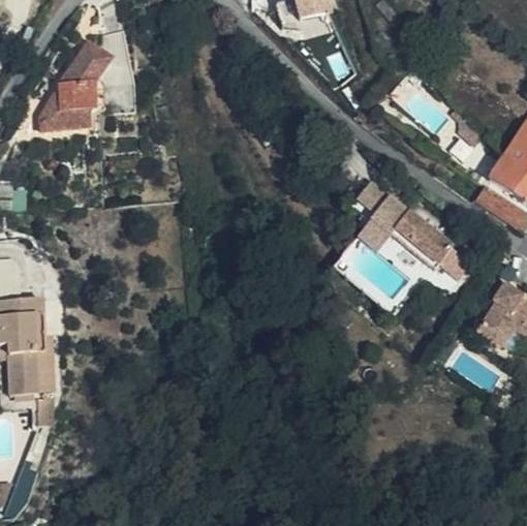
[(291,0),(296,18),(328,11),(326,0),(291,0)]
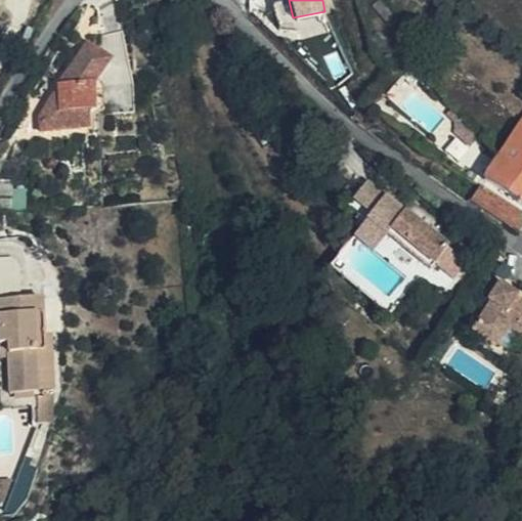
[(98,73),(103,66),(118,47),(95,29),(64,68),(66,80),(62,80),(47,110),(48,125),(85,122),(91,121),(90,101),(101,100),(98,73)]
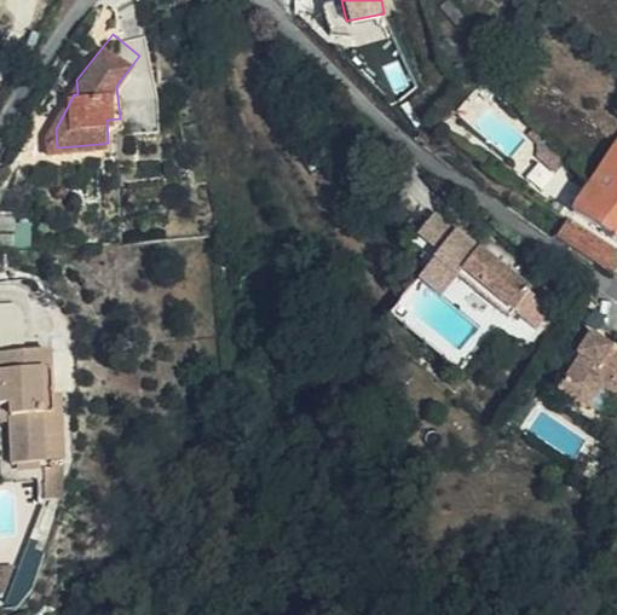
[(433,46),(444,57),(454,47),(444,36),(433,46)]
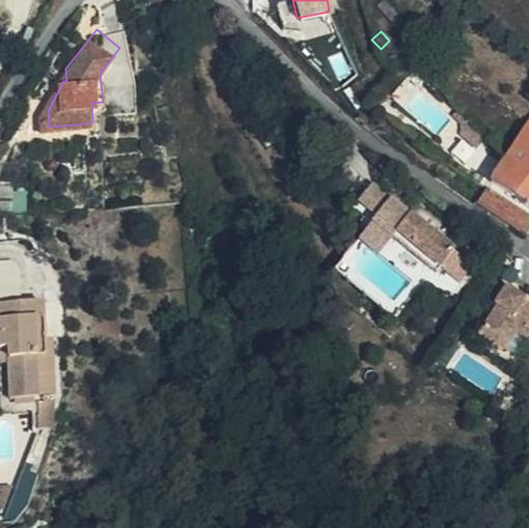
[(113,72),(105,66),(100,74),(103,102),(91,103),(92,122),(86,123),(86,134),(106,132),(105,113),(116,103),(113,72)]
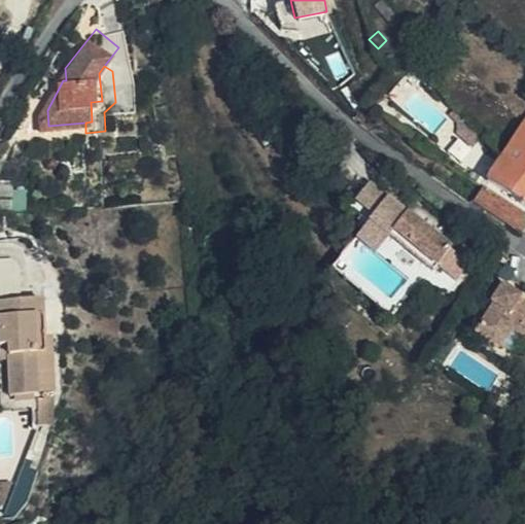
[(524,164),(524,117),(500,155),(521,171),(524,164)]
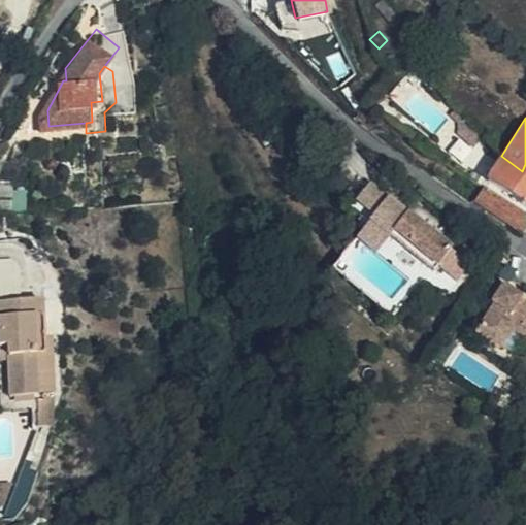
[(0,211),(21,210),(21,187),(10,186),(10,177),(0,176),(0,211)]
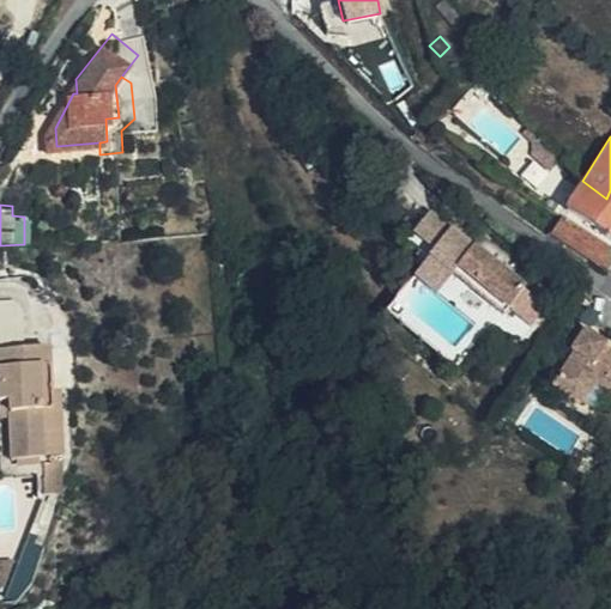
[(435,245),(428,255),(451,273),(498,312),(506,303),(525,318),(542,298),(431,208),(415,229),(435,245)]
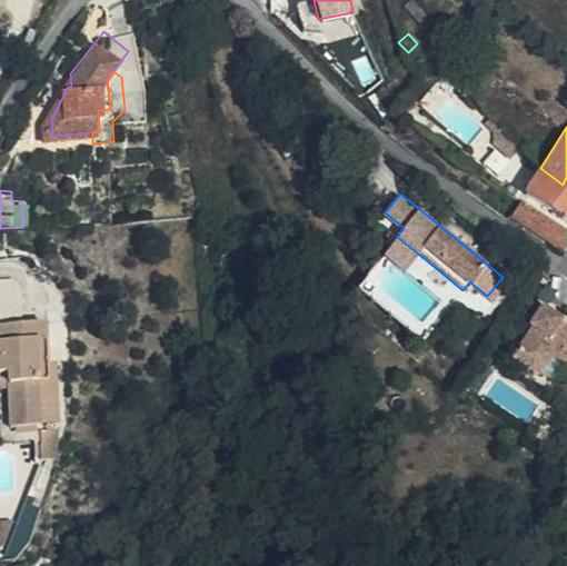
[(566,245),(566,231),(521,202),(510,219),(526,229),(555,246),(564,251),(566,245)]
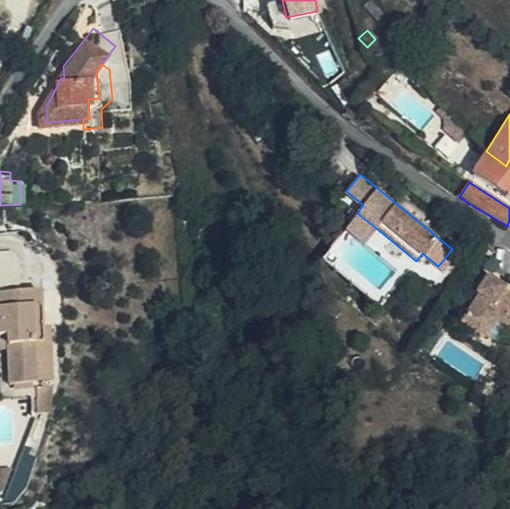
[(376,228),(357,213),(345,229),(364,244),(376,228)]
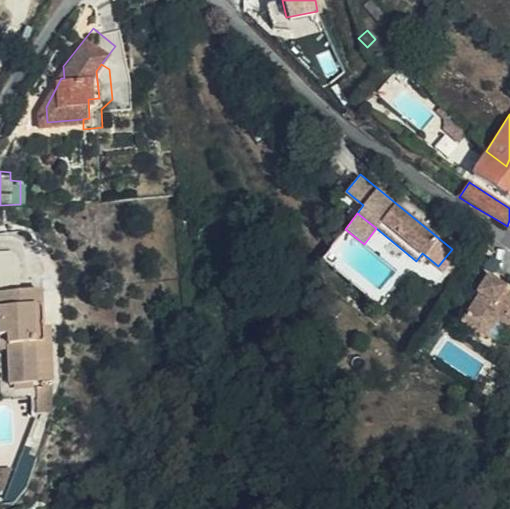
[(0,260),(18,259),(18,258),(17,258),(17,257),(17,256),(17,255),(16,255),(16,253),(16,252),(15,252),(14,250),(13,249),(12,249),(11,248),(10,248),(10,247),(8,247),(0,247),(0,260)]
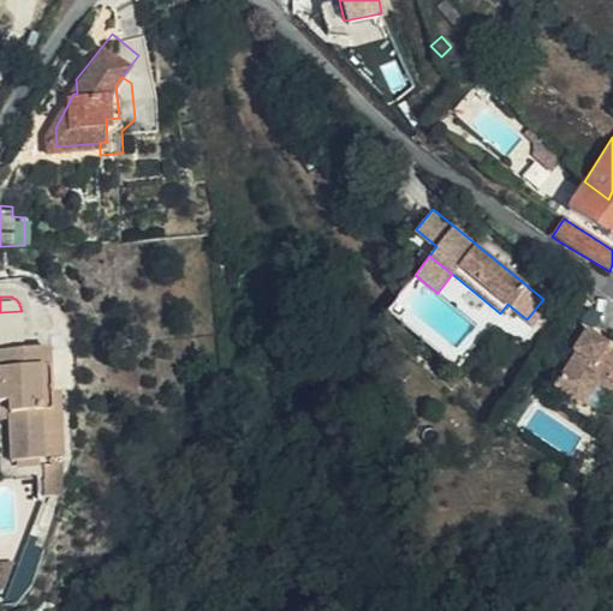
[(0,347),(23,346),(22,311),(0,312),(0,347)]
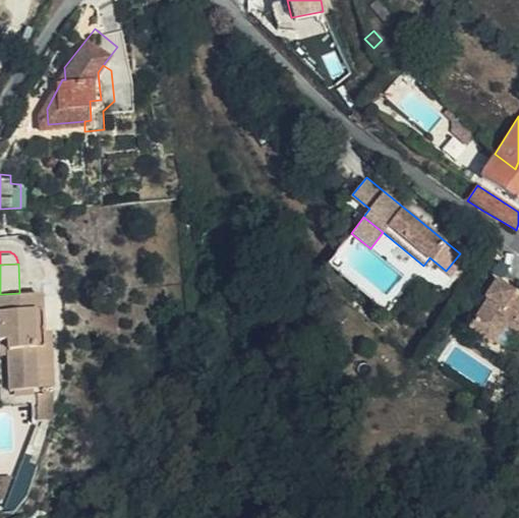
[(484,302),(478,309),(467,326),(496,346),(509,330),(518,338),(518,305),(508,297),(510,293),(494,281),(480,298),(484,302)]
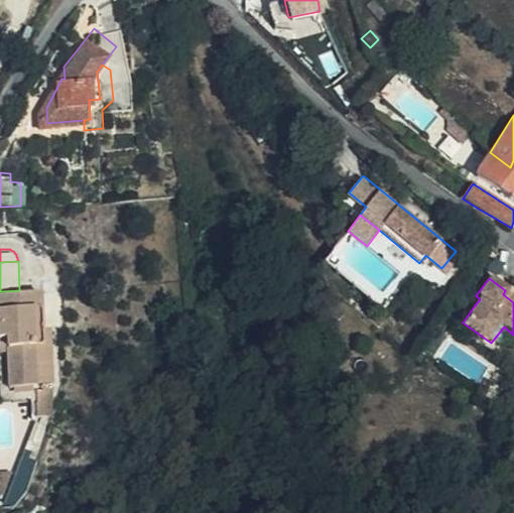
[(19,290),(0,291),(0,335),(10,335),(10,349),(12,384),(38,383),(37,379),(35,341),(43,341),(43,327),(41,289),(19,290)]
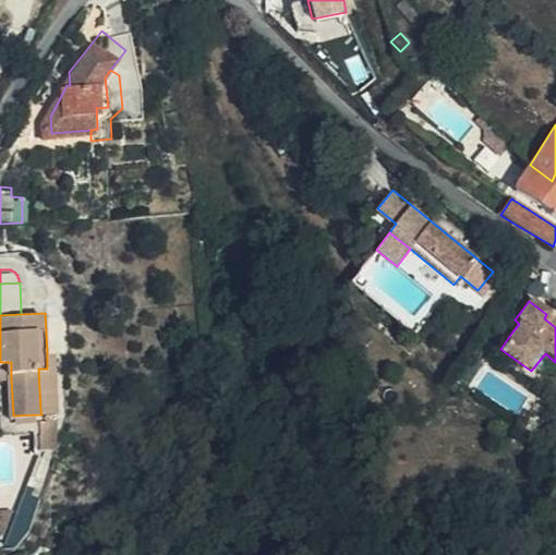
[(500,349),(512,332),(507,326),(488,351),(538,388),(551,374),(555,377),(555,362),(545,353),(531,371),(500,349)]
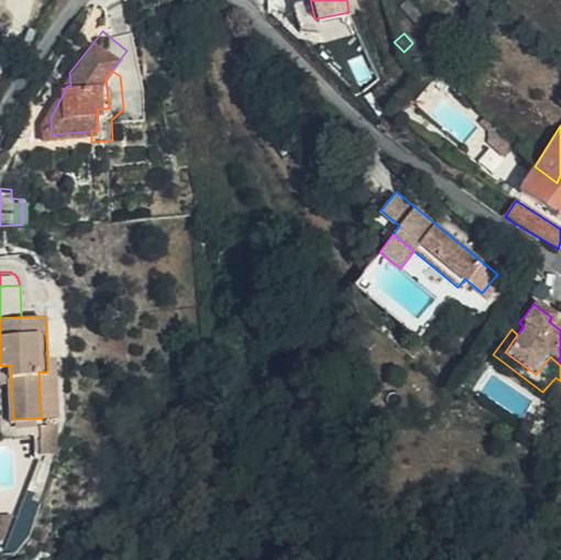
[(39,372),(41,414),(58,413),(55,355),(47,357),(47,372),(39,372)]
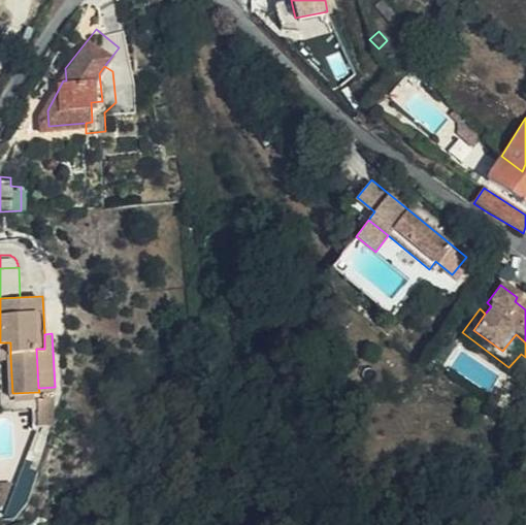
[(10,342),(0,342),(1,358),(10,357),(10,342)]
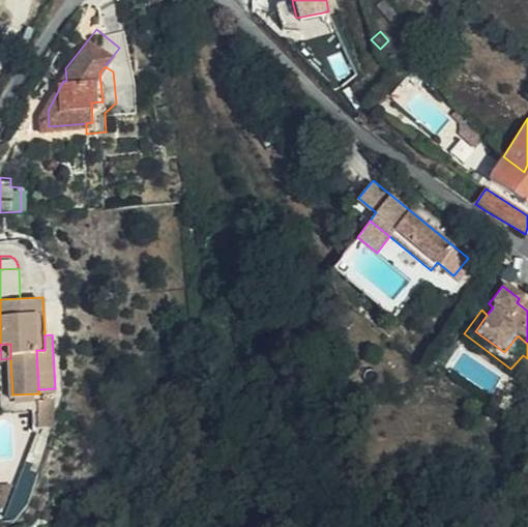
[(56,392),(39,393),(40,425),(57,422),(56,392)]
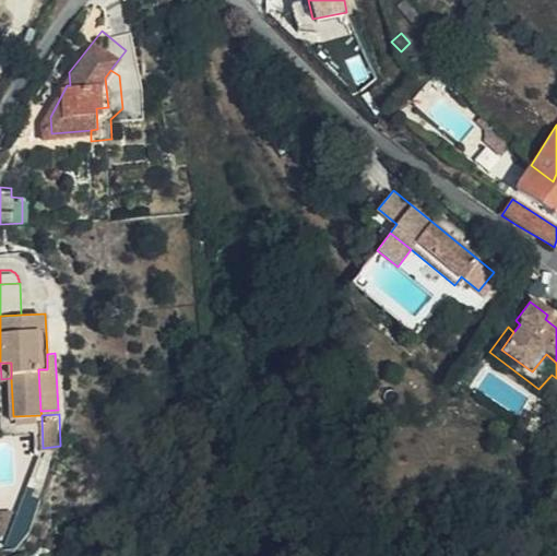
[(40,460),(32,489),(52,484),(58,462),(48,465),(47,459),(40,460)]
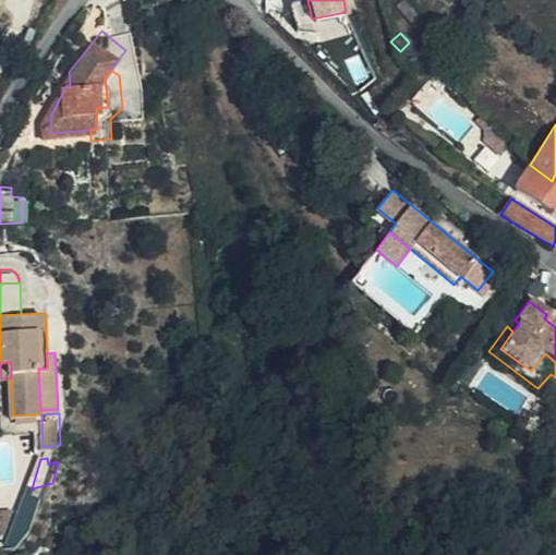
[(0,508),(3,507),(15,497),(0,498),(0,508)]
